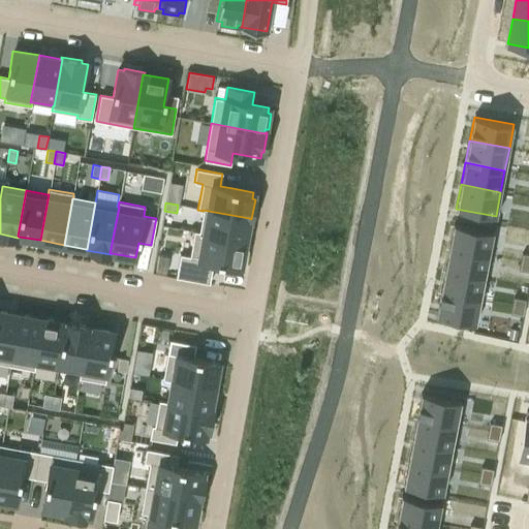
[(199,231),(198,232),(245,241),(249,218),(203,210),(203,211),(199,231)]
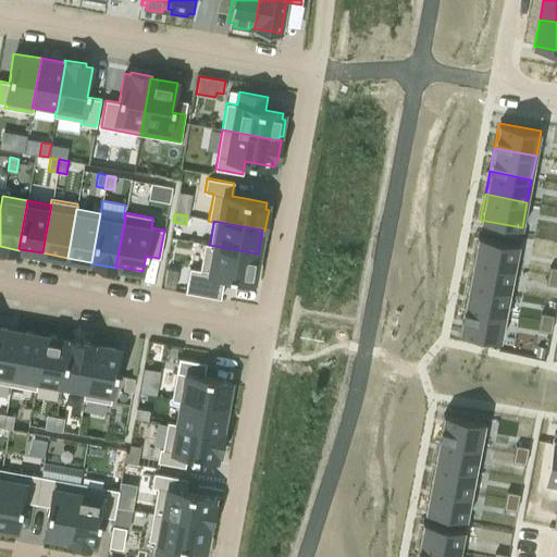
[(478,235),(472,260),(515,269),(519,243),(478,235)]
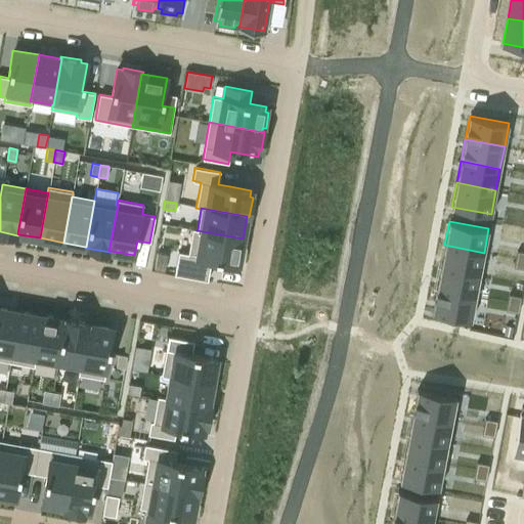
[(178,252),(174,274),(207,280),(211,259),(238,263),(243,238),(197,230),(198,229),(192,228),(188,253),(178,252)]
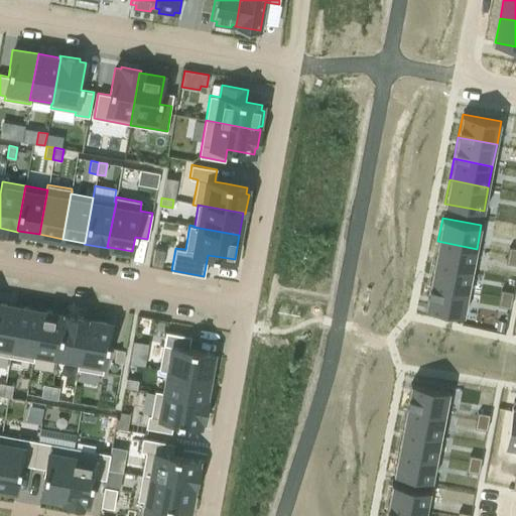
[(437,241),(433,263),(473,270),(477,249),(437,241)]
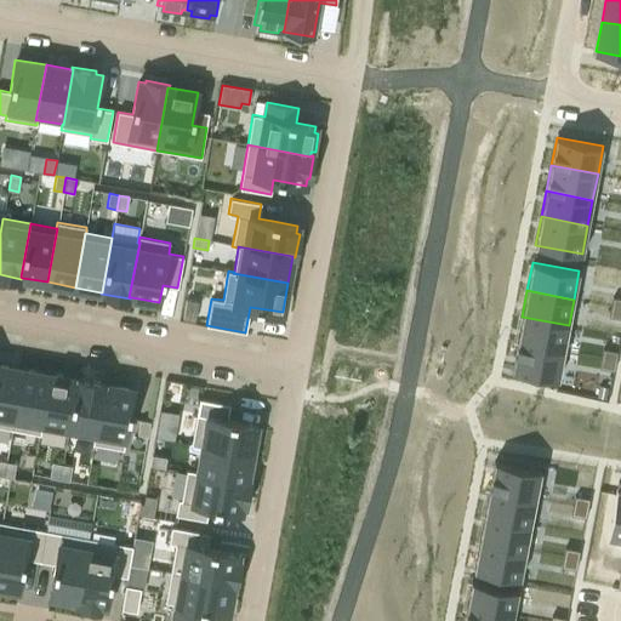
[(186,300),(182,319),(194,322),(198,302),(186,300)]
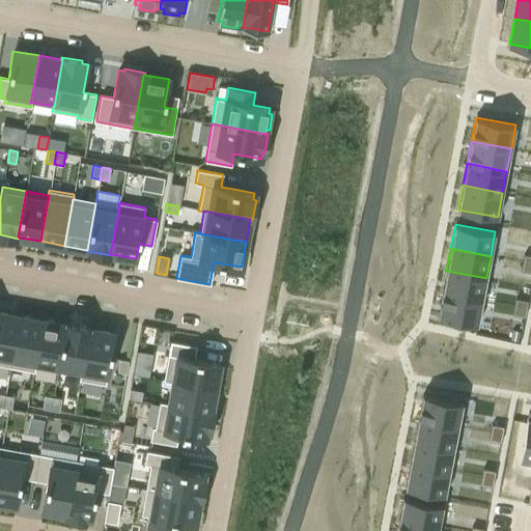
[(530,263),(523,262),(521,271),(530,272),(530,263)]
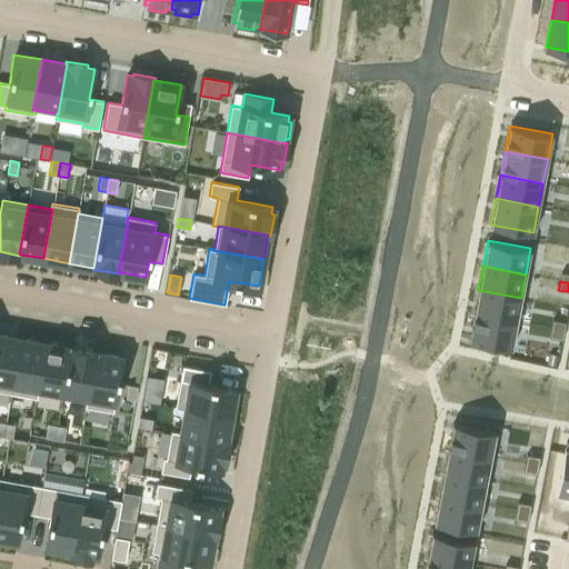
[(478,290),(473,313),(517,321),(521,298),(478,290)]
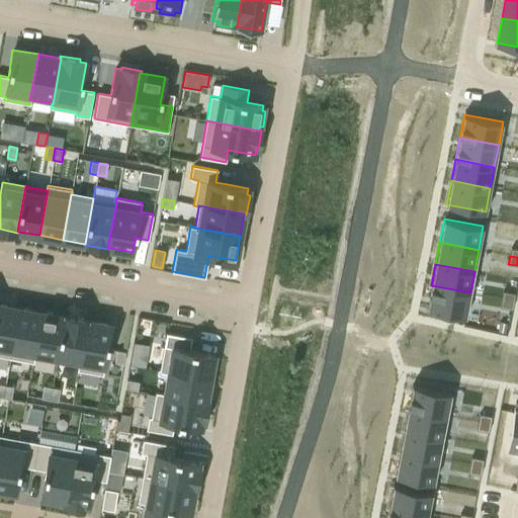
[(431,285),(427,309),(465,317),(470,292),(431,285)]
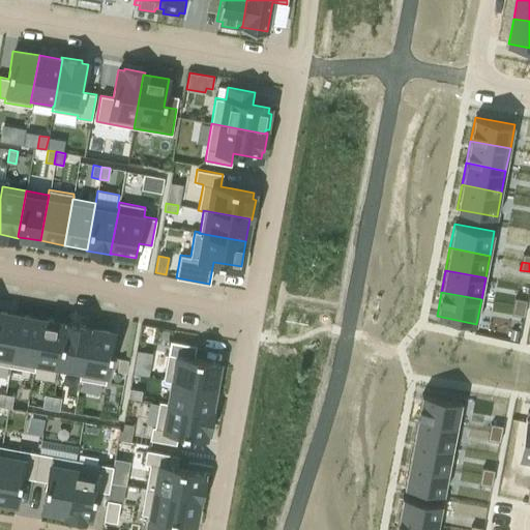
[(514,297),(513,305),(525,307),(527,299),(514,297)]
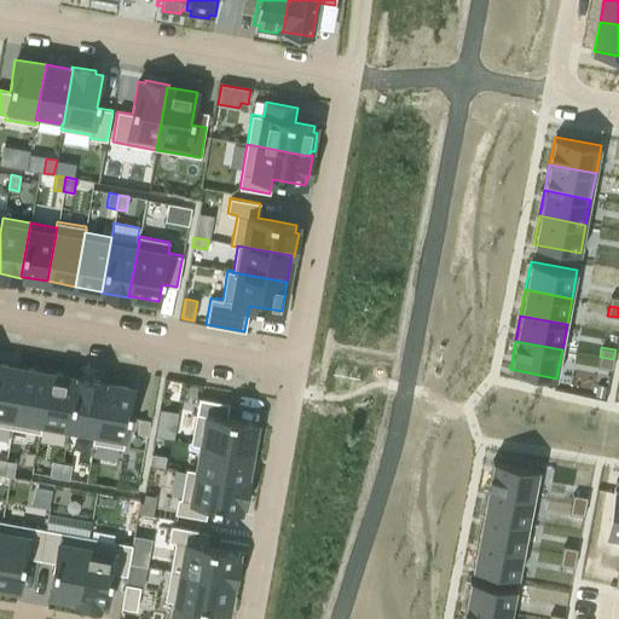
[(600,357),(597,366),(612,369),(613,359),(600,357)]
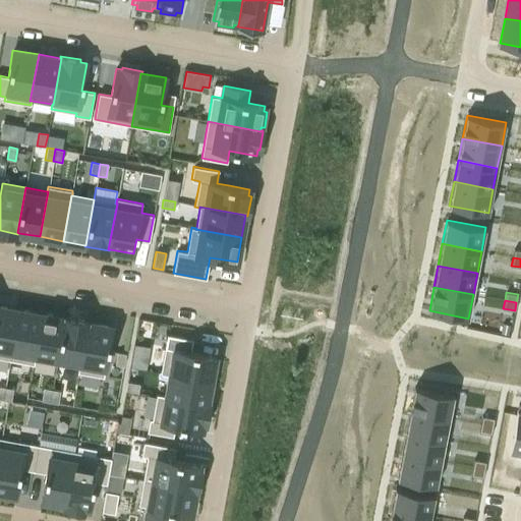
[(0,358),(10,360),(19,310),(0,306),(0,358)]
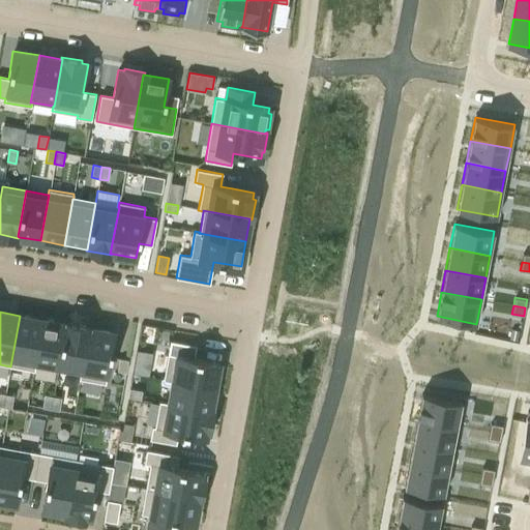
[(20,316),(10,366),(34,371),(35,366),(34,366),(42,320),(20,316)]
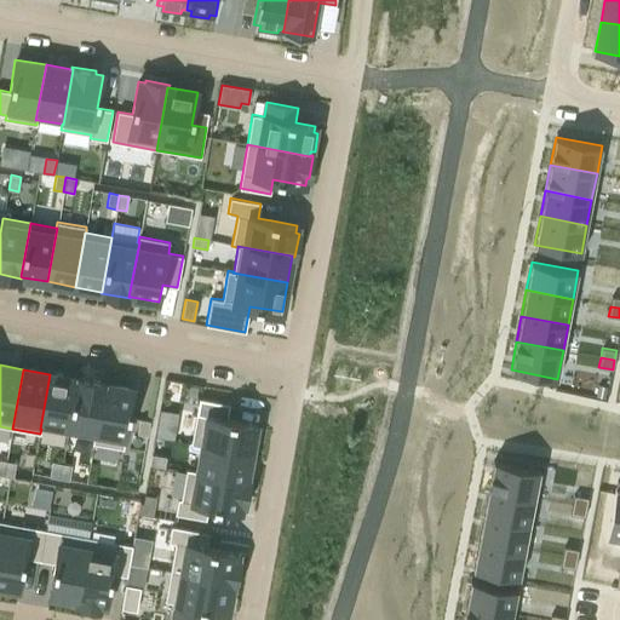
[(50,374),(40,429),(41,429),(68,434),(69,428),(78,379),(76,379),(50,374)]
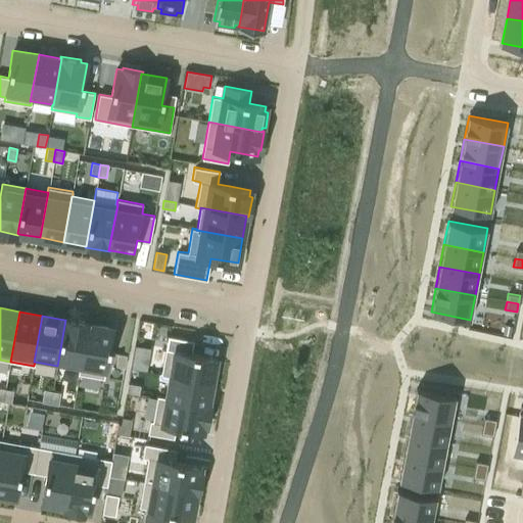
[(65,320),(58,361),(80,365),(81,365),(88,324),(89,324),(89,323),(64,319),(64,320),(65,320)]
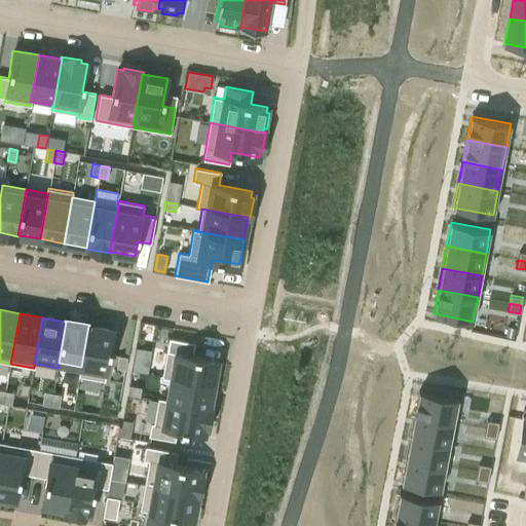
[(80,367),(78,376),(105,380),(114,330),(89,326),(88,326),(81,367),(80,367)]
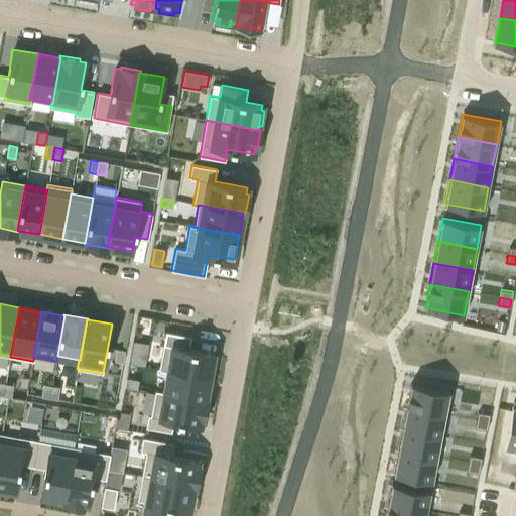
[(505,321),(498,320),(496,331),(503,332),(505,321)]
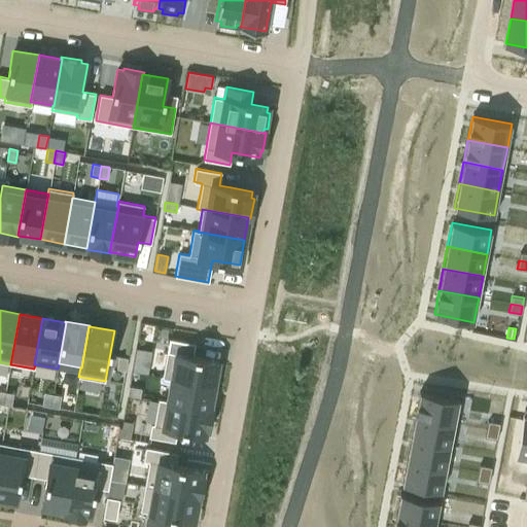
[(167,352),(162,378),(172,379),(213,386),(217,360),(194,356),(196,343),(169,339),(167,352)]
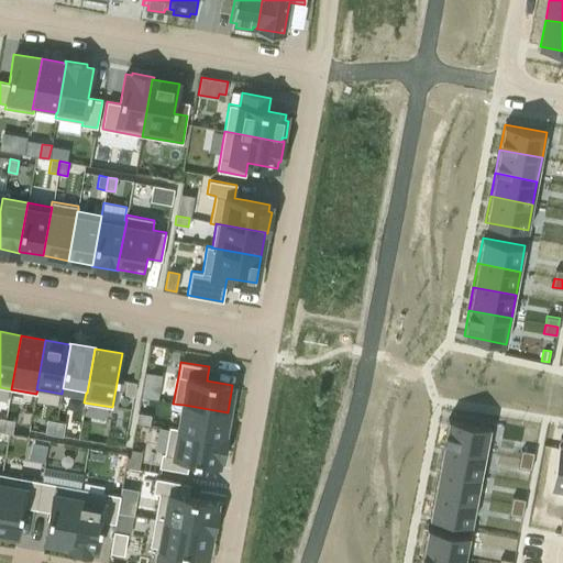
[(163,375),(145,372),(141,397),(157,400),(163,375)]
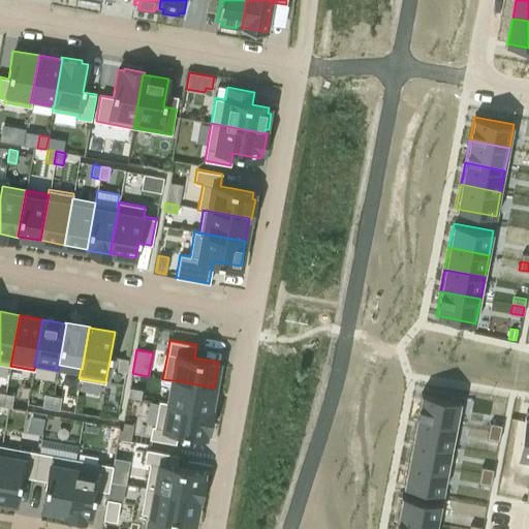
[(120,358),(117,370),(126,372),(128,360),(120,358)]
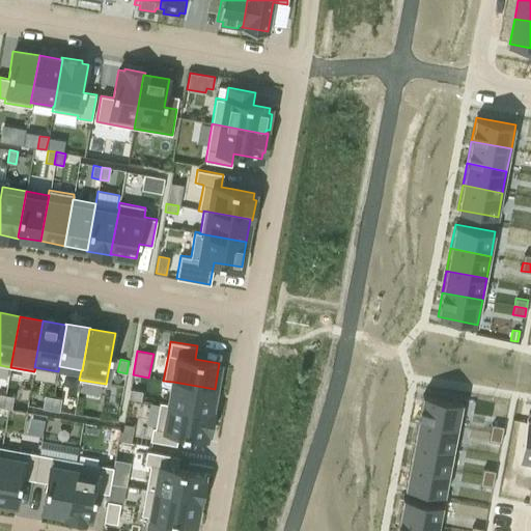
[(169,403),(169,406),(211,412),(211,411),(215,389),(173,382),(169,403)]
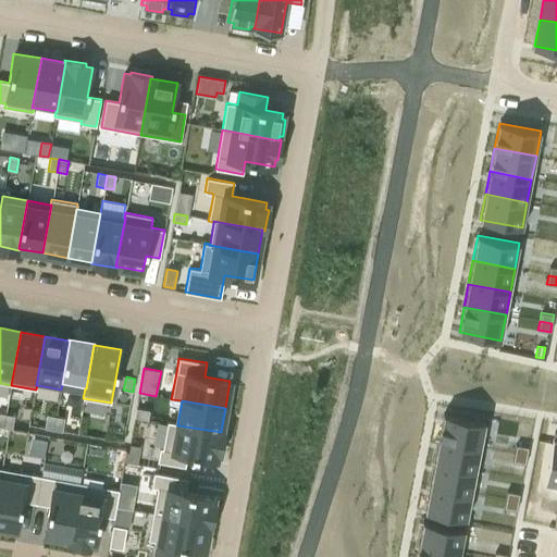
[(136,408),(135,417),(148,420),(149,410),(136,408)]
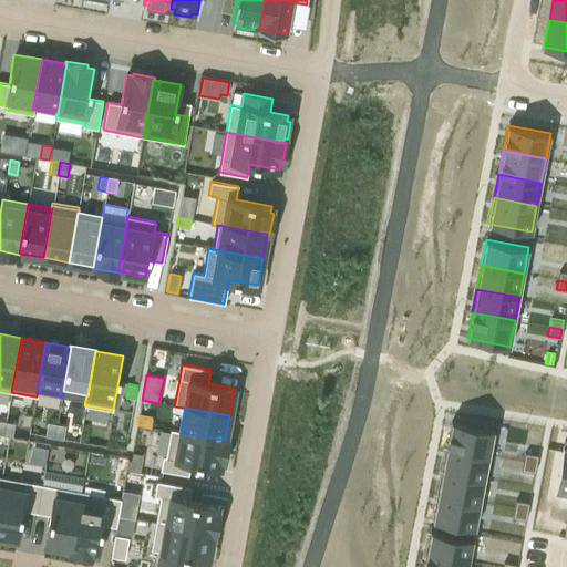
[(451,421),(446,446),(488,455),(494,429),(451,421)]
